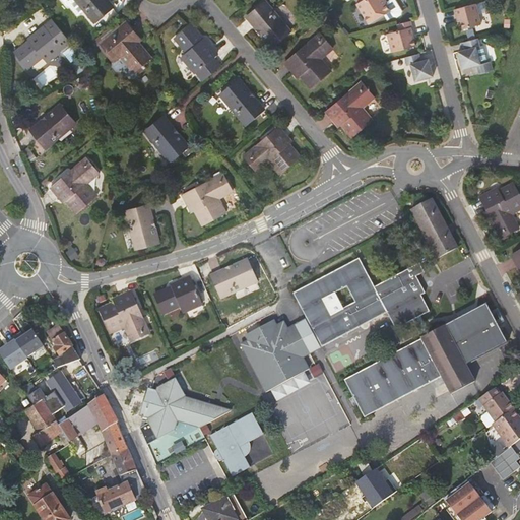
[(84,10),(75,0),(61,0),(67,6),(69,6),(77,16),(84,10)]
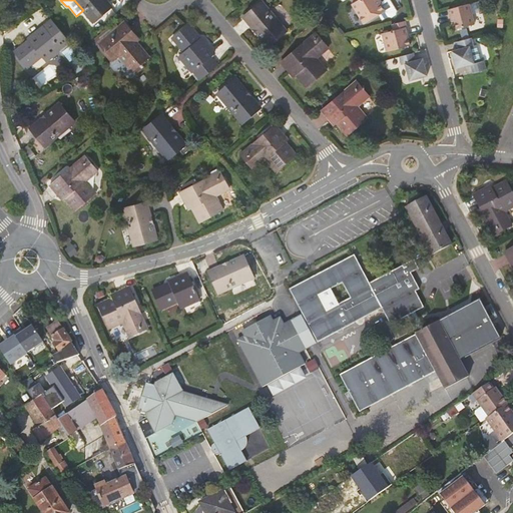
[(74,0),(83,10),(93,22),(112,7),(105,0),(74,0)]
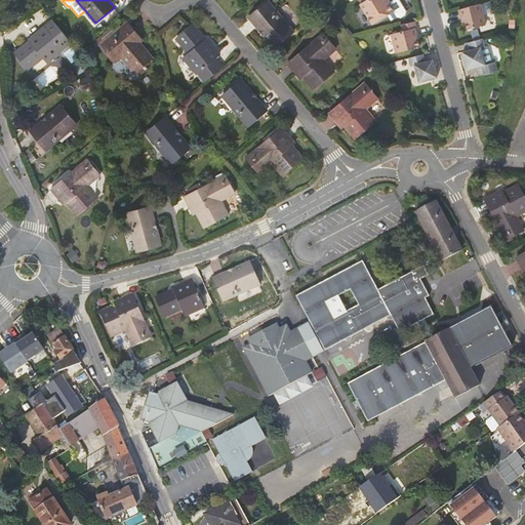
[(366,0),(362,3),(360,4),(372,25),(387,14),(391,21),(396,16),(400,17),(405,15),(405,11),(398,0),(392,0),(390,2),(388,3),(386,0),(366,0)]
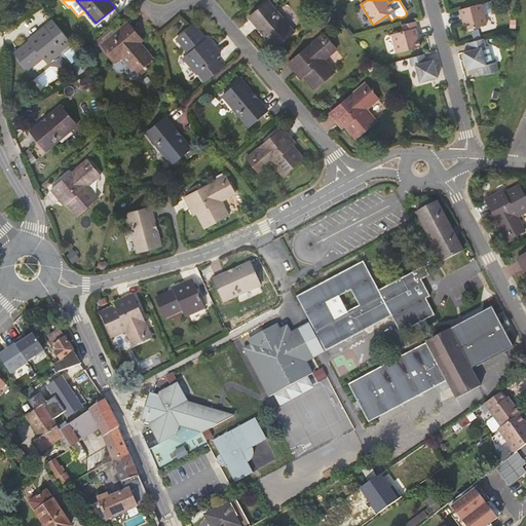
[(293,33),(267,3),(250,20),(274,48),(293,33)]
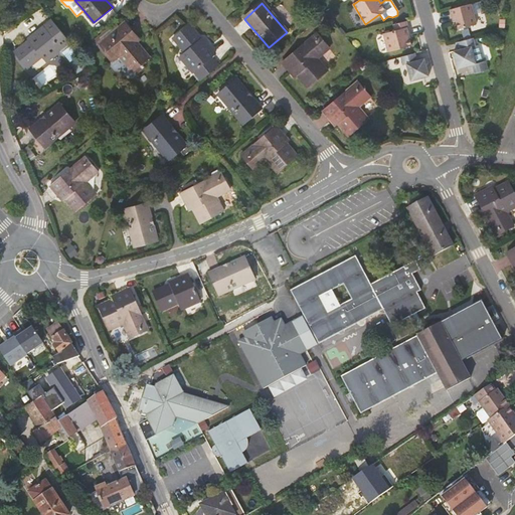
[(471,3),(451,9),(454,21),(457,21),(459,28),(476,24),(471,3)]
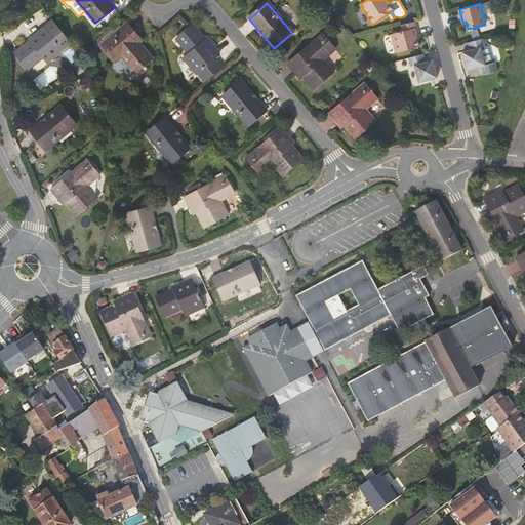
[(72,43),(52,19),(31,38),(33,40),(30,42),(29,41),(15,52),(29,70),(43,58),(47,64),(72,43)]
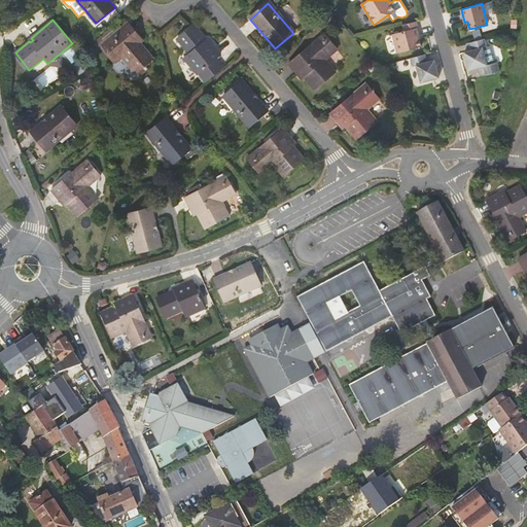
[(420,35),(416,22),(402,25),(405,31),(392,34),(397,53),(421,46),(419,40),(418,36),(420,35)]
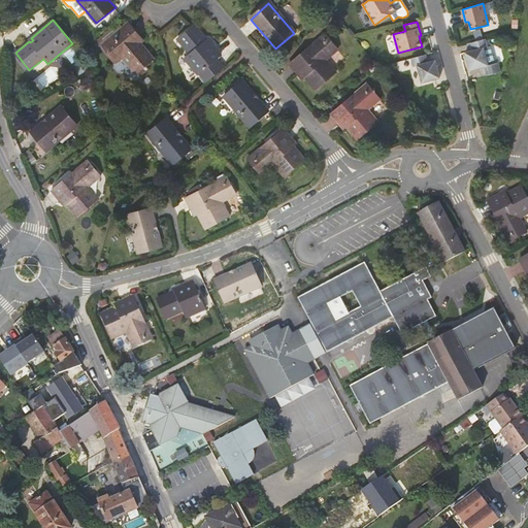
[(102,44),(123,28),(119,23),(98,40),(100,46),(114,63),(114,68),(118,72),(122,72),(124,71),(132,79),(136,79),(149,69),(146,65),(136,73),(123,58),(118,62),(102,44)]
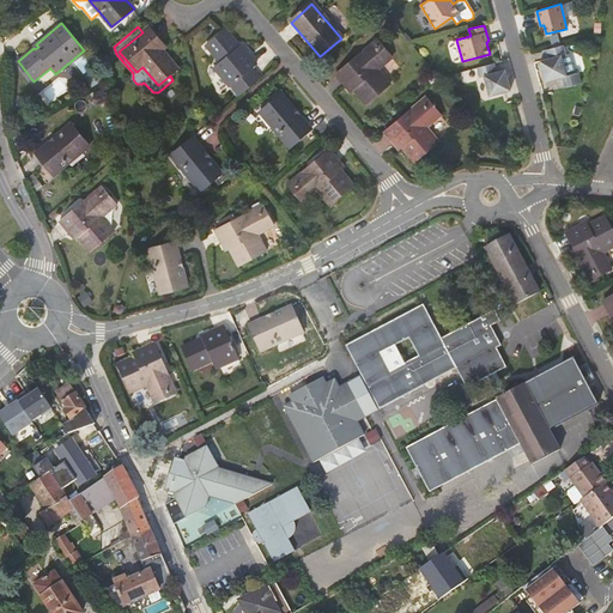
[(157,42),(159,40),(150,26),(143,32),(119,52),(137,72),(143,67),(158,85),(170,76),(178,68),(163,49),(157,42)]
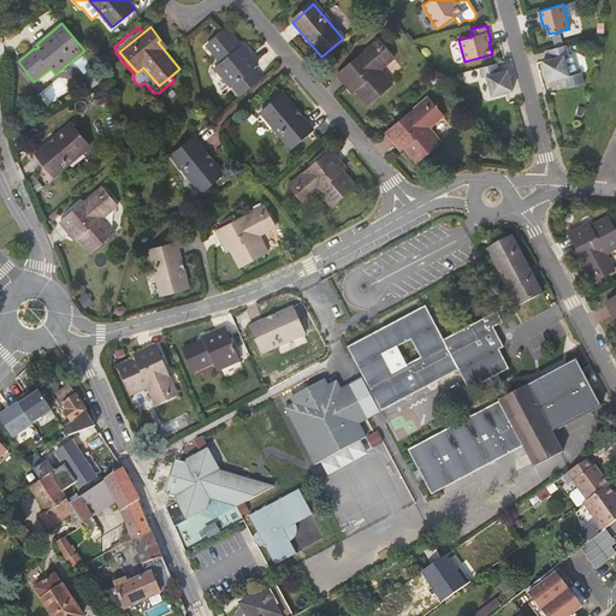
[(241,46),(226,30),(206,47),(219,63),(214,67),(240,99),(262,80),(254,67),(258,64),(244,48),(242,51),(238,47),(241,46)]
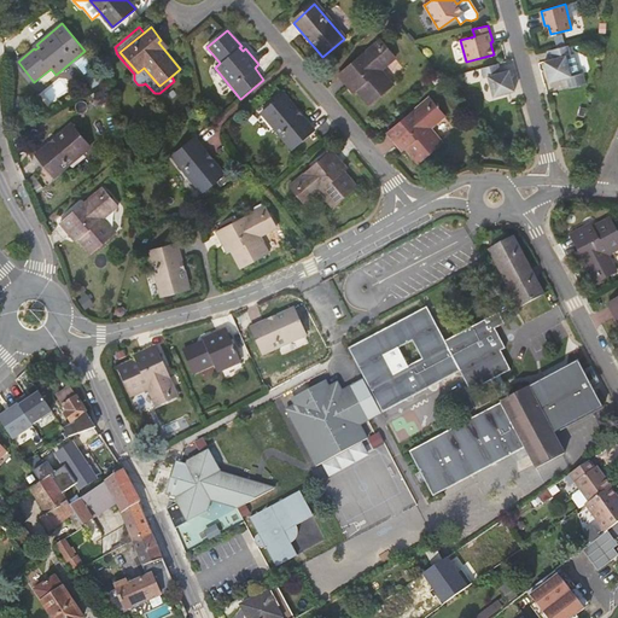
[(168,47),(161,40),(158,42),(164,50),(168,47)]
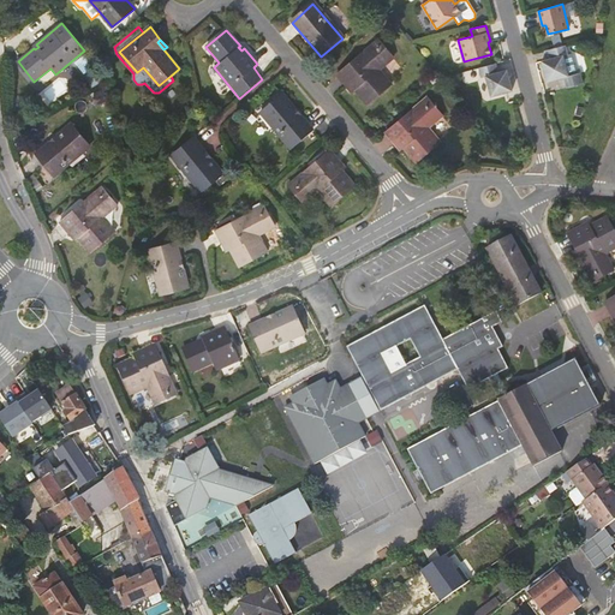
[(394,58),(378,40),(338,76),(352,94),(356,91),(368,105),(390,84),(380,71),(394,58)]
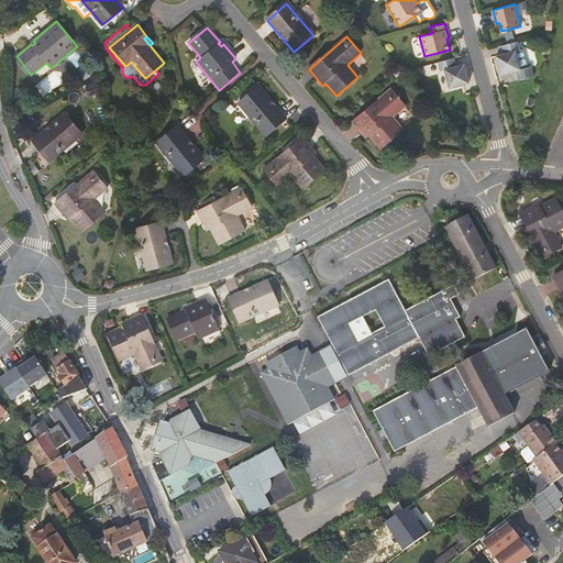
[(519,51),(517,42),(498,46),(500,55),(496,56),(500,75),(516,70),(519,80),(533,77),(531,67),(520,69),(516,52),(519,51)]
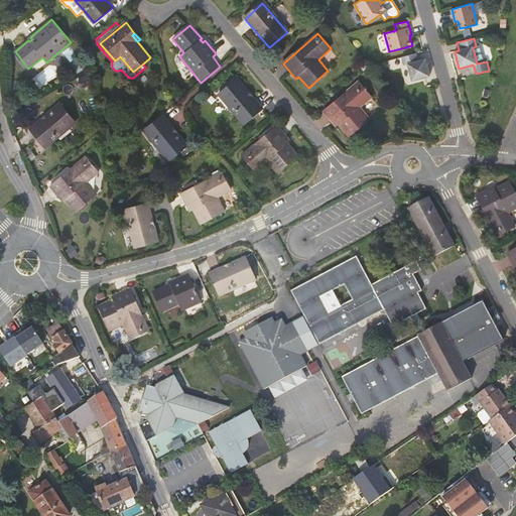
[(412,81),(429,76),(425,58),(417,60),(415,53),(401,56),(404,66),(407,65),(412,81)]
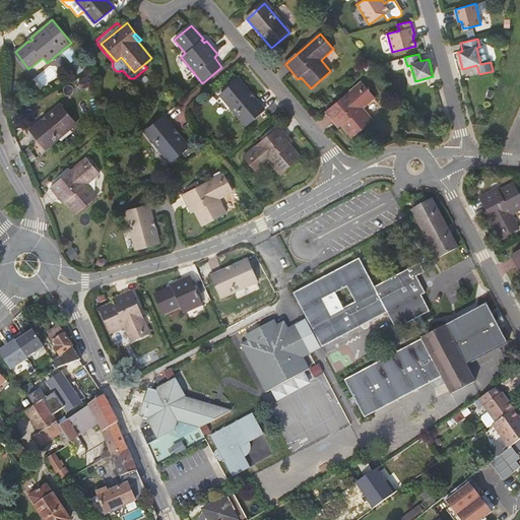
[(363,68),(366,71),(372,67),(369,63),(363,68)]
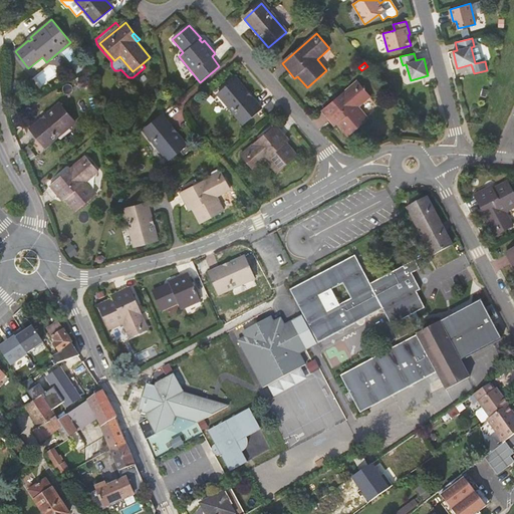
[(247,90),(236,78),(218,94),(243,123),(261,108),(251,95),(249,96),(246,91),(247,90)]
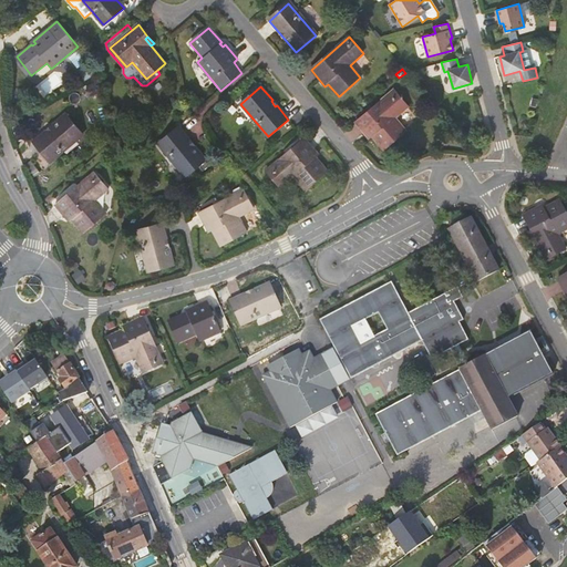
[(393,90),(385,96),(389,101),(398,94),(393,90)]
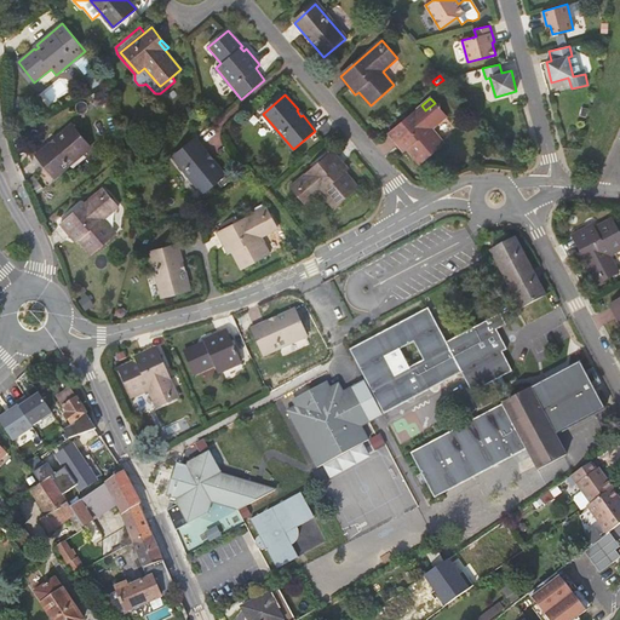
[(446,116),(435,103),(425,110),(422,105),(413,113),(415,115),(405,125),(402,122),(389,133),(400,147),(403,144),(407,149),(419,164),(443,143),(431,128),(446,116)]
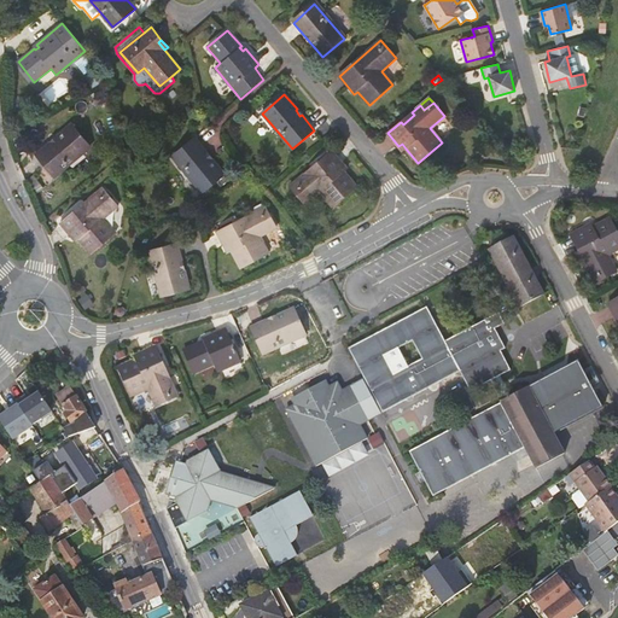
[(412,112),(401,122),(403,124),(414,115),(412,112)]
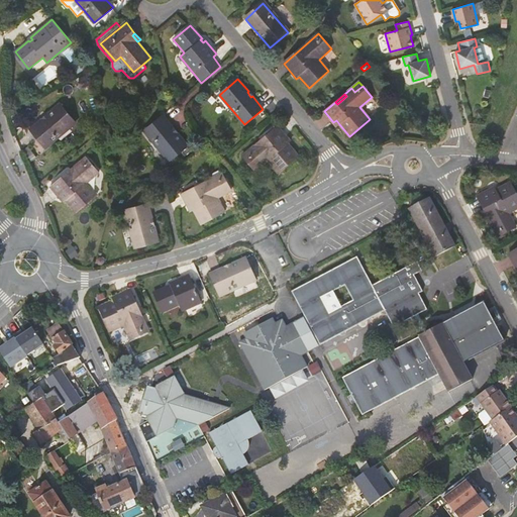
[(74,124),(59,107),(29,131),(44,149),(74,124)]
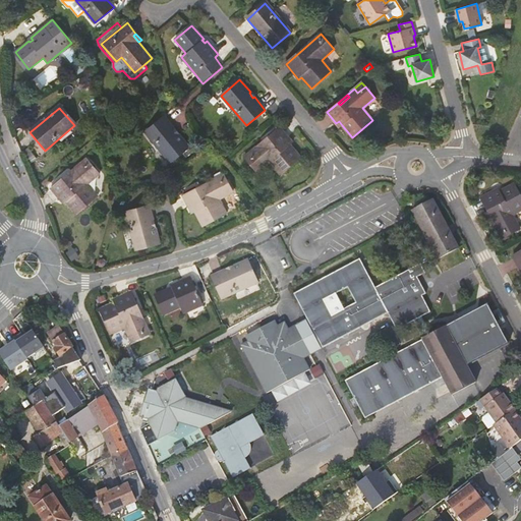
[(418,114),(422,119),(427,114),(422,109),(418,114)]
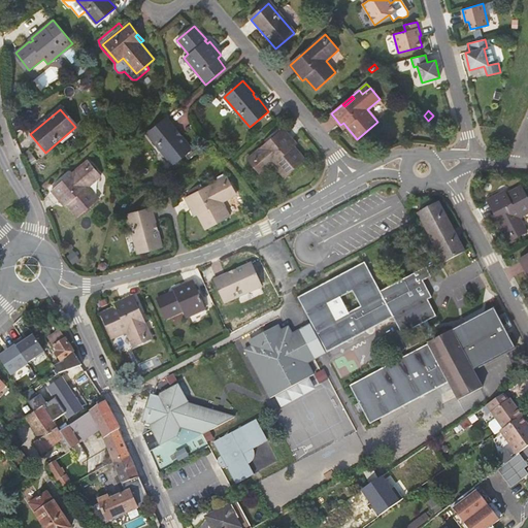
[(190,150),(165,119),(146,135),(170,165),(190,150)]
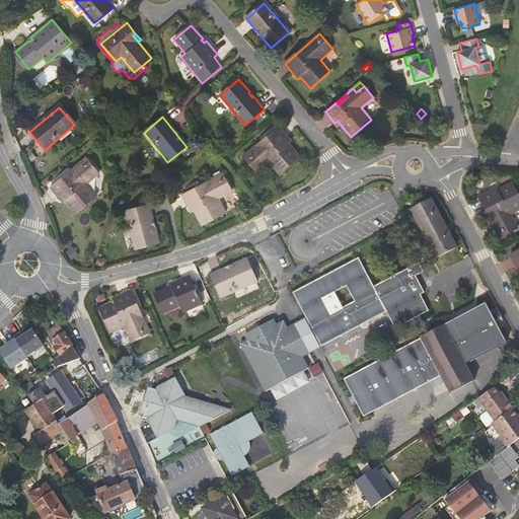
[(288,138),(279,127),(267,136),(269,138),(260,146),(257,144),(250,150),(254,154),(246,160),(256,171),(269,161),(279,173),(299,156),(289,144),(285,140),(288,138)]
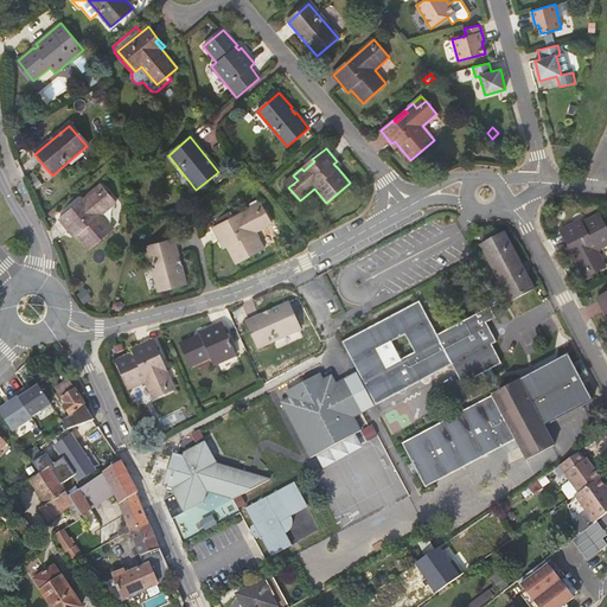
[(312,159),(301,168),(304,171),(314,161),(312,159)]
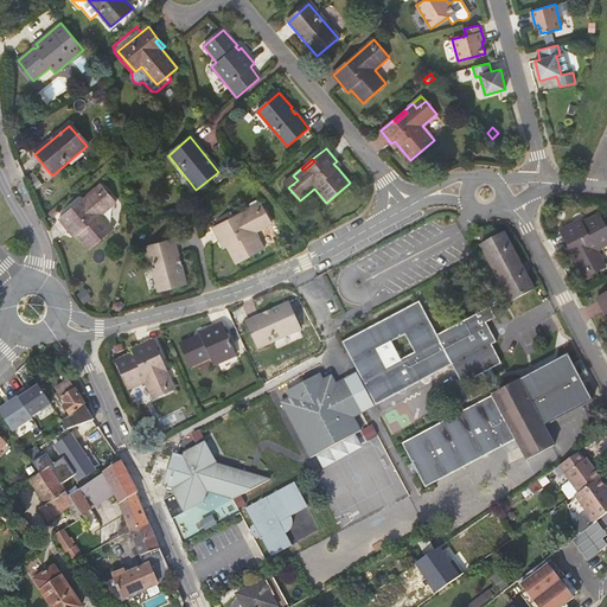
[(263,183),(267,179),(261,171),(256,173),(263,183)]
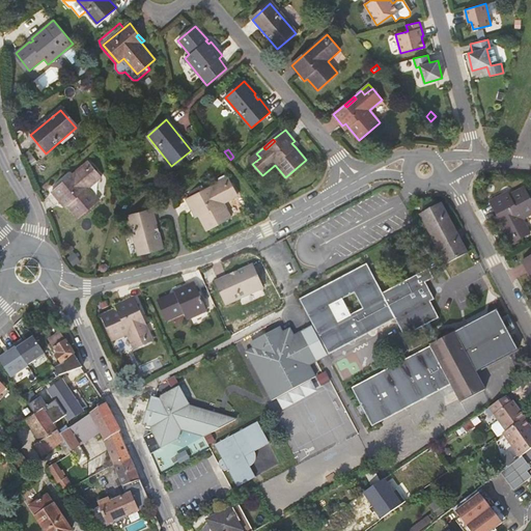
[(260,158),(256,154),(249,160),(252,164),(260,158)]
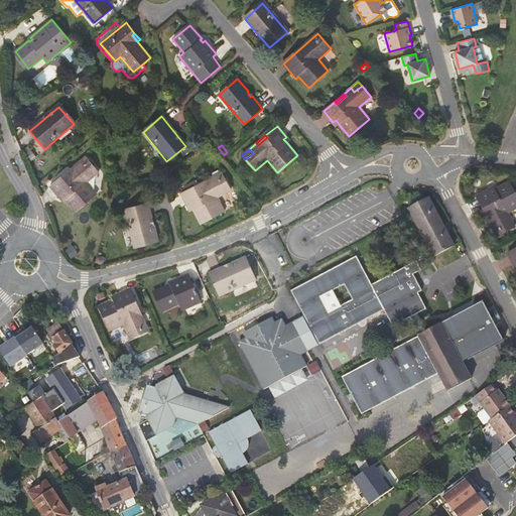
[(97,173),(85,159),(50,187),(62,203),(65,201),(75,213),(95,196),(86,183),(97,173)]
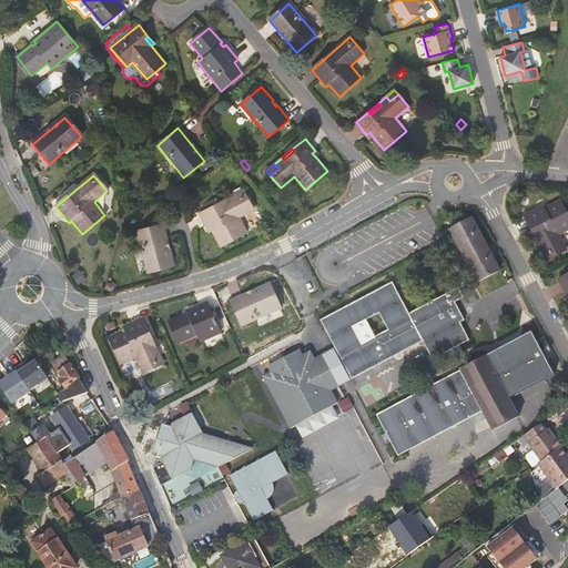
[(244,190),(234,194),(237,200),(246,195),(244,190)]
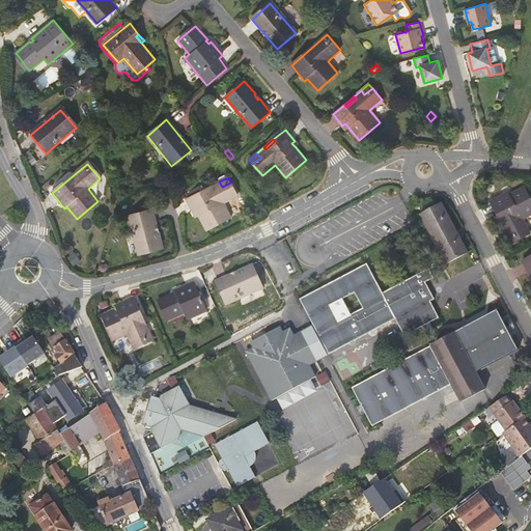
[(238,195),(230,183),(222,187),(219,182),(211,187),(213,189),(201,194),(200,192),(187,199),(194,213),(196,211),(199,216),(206,230),(230,217),(223,203),(238,195)]
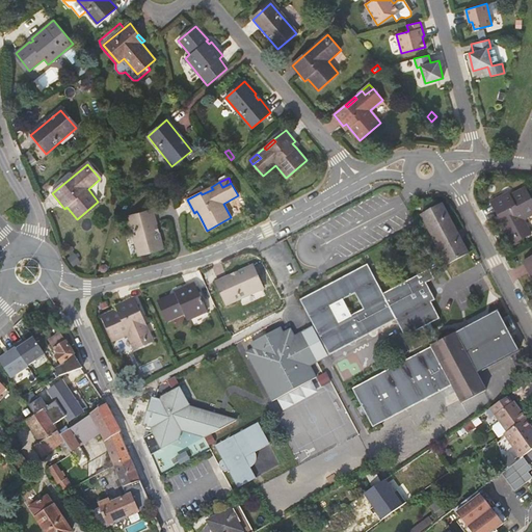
[(531,215),(531,202),(525,188),(506,198),(504,195),(490,203),(498,216),(500,215),(506,225),(504,227),(508,235),(513,233),(517,241),(531,234),(523,220),(531,215)]
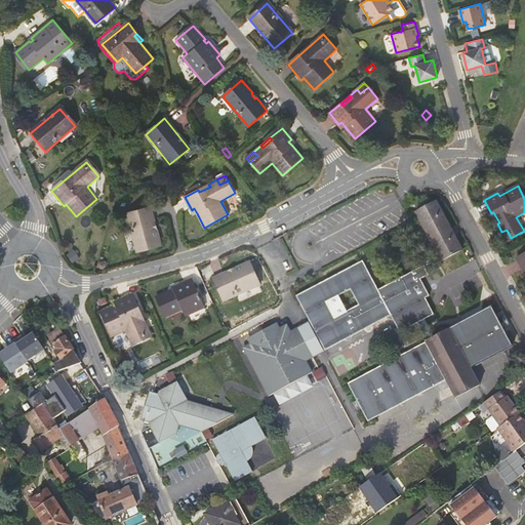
[(460,250),(434,201),(414,212),(440,260),(460,250)]
